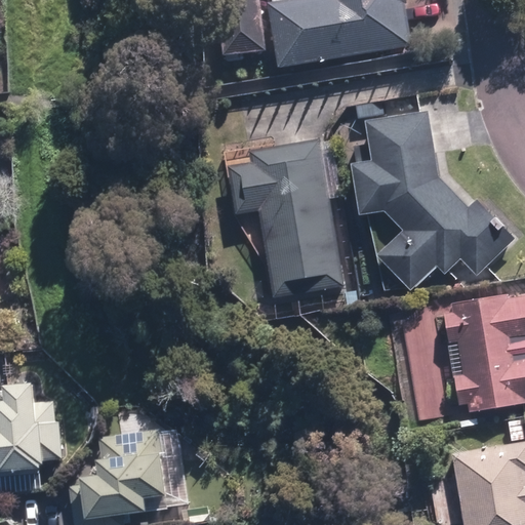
[(268,52),(260,0),(214,0),(223,58),(268,52)]
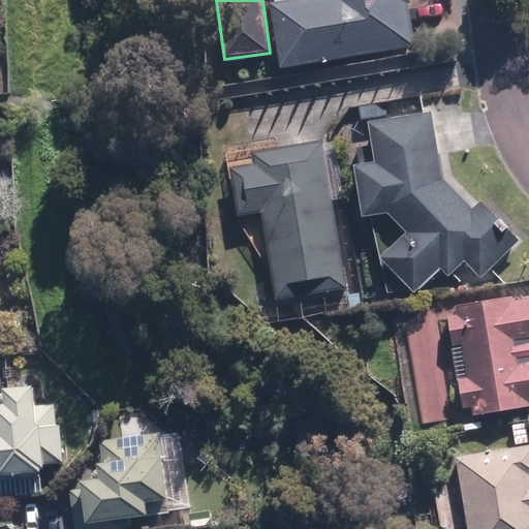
[(273,0),(282,66),(417,48),(410,0),(273,0)]
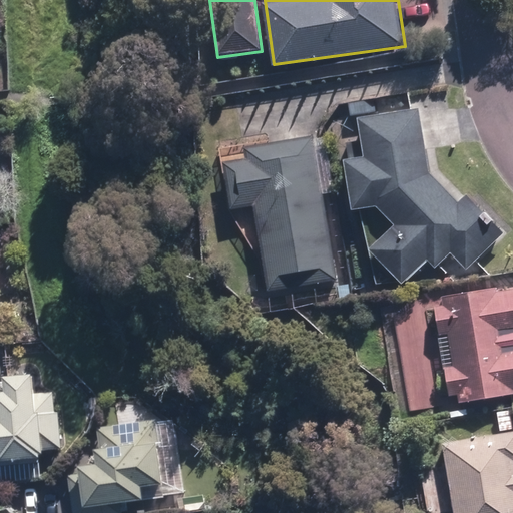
[(461,201),(431,170),(430,169),(420,109),(361,119),(367,156),(346,159),(354,209),(375,206),(395,227),(371,251),(403,285),(428,261),(437,270),(440,267),(456,283),(505,234),(468,195),(461,201)]
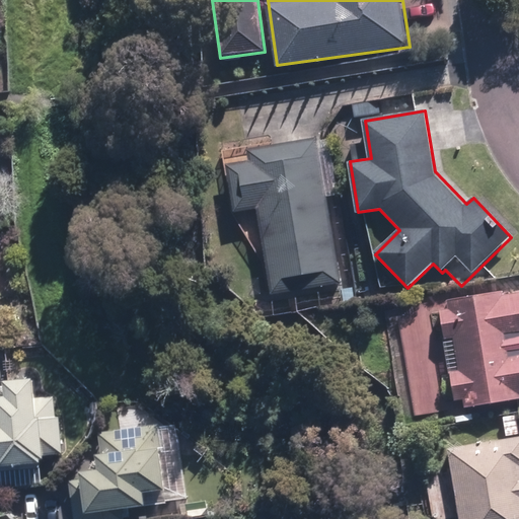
[(341,195),(332,137),(249,149),(251,162),(225,166),(232,214),(267,265),(272,297),(340,286),(326,197),(341,195)]
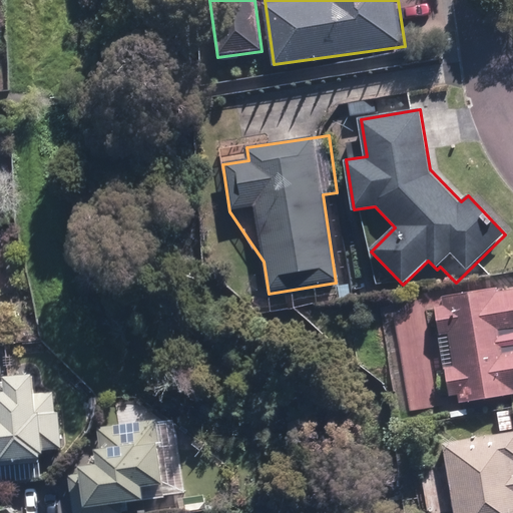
[(440,335),(398,341),(406,391),(448,385),(450,396),(462,394),(463,402),(512,393),(512,289),(494,293),(493,286),(442,295),(444,305),(436,306),(440,335)]
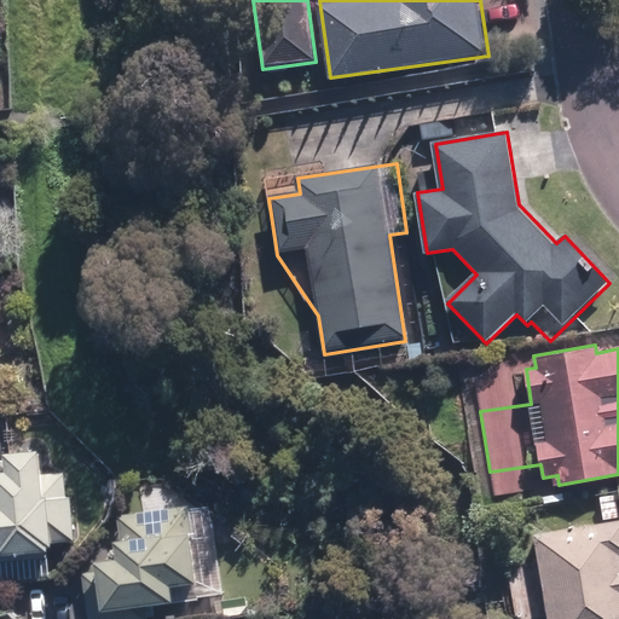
[(0,556),(52,555),(52,544),(73,544),(70,474),(45,474),(44,456),(6,457),(7,475),(0,475),(0,556)]
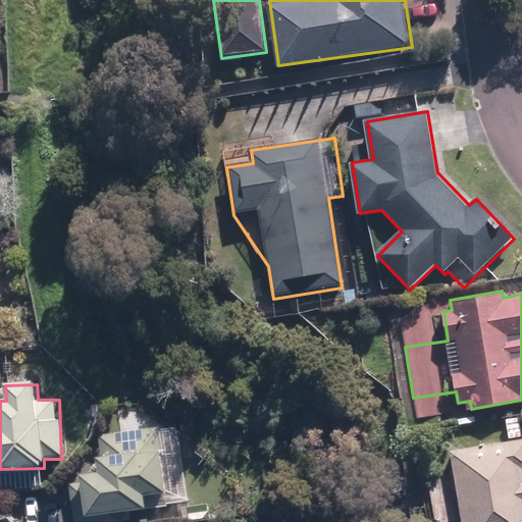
[(510,441),(452,451),(462,521),(521,521),(521,415),(506,418),(510,441)]
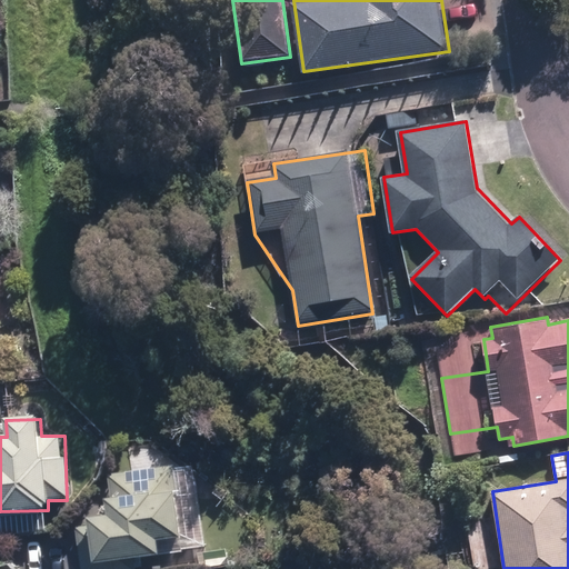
[(78,519),(82,568),(136,568),(136,559),(207,551),(200,489),(170,492),(167,463),(108,469),(111,499),(103,499),(106,516),(78,519)]
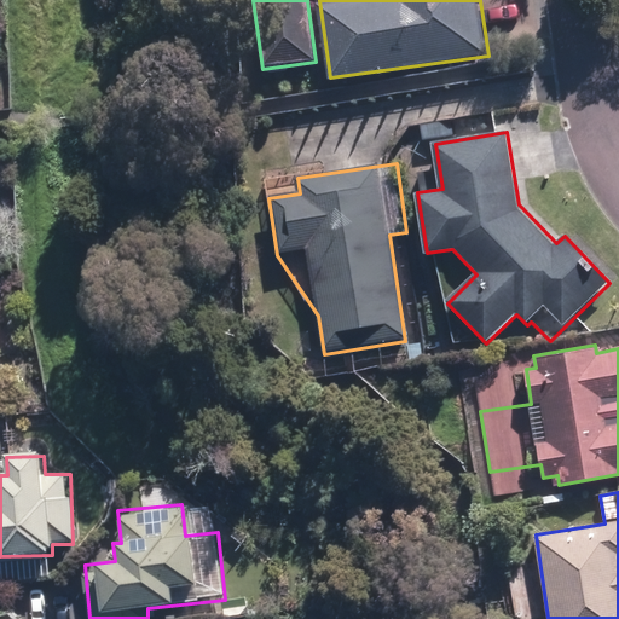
All buildings are outlined.
